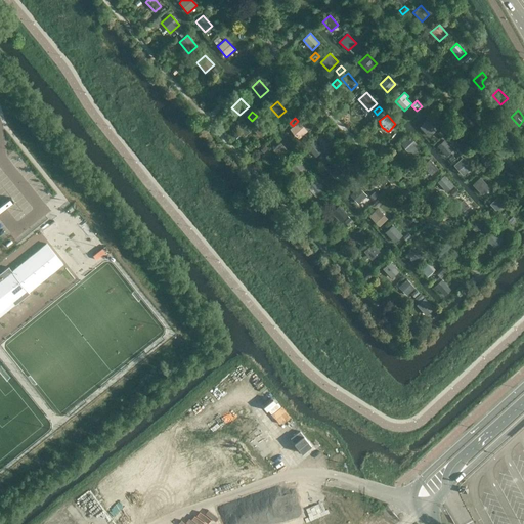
[(251,126),(260,136),(268,129),(259,119),(251,126)]
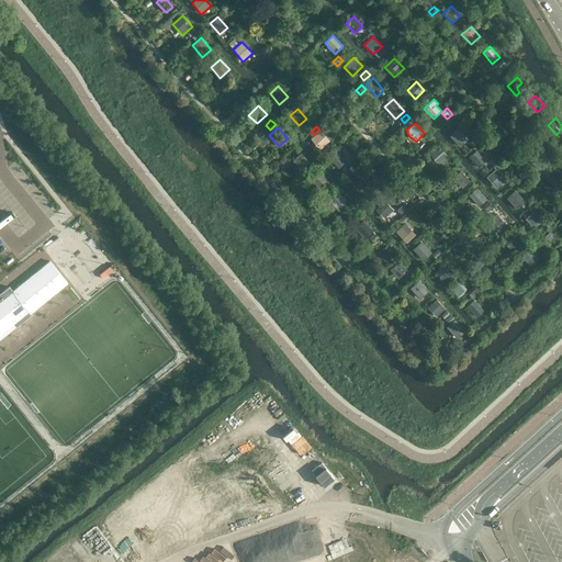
[(450,136),(460,147),(468,139),(458,128),(450,136)]
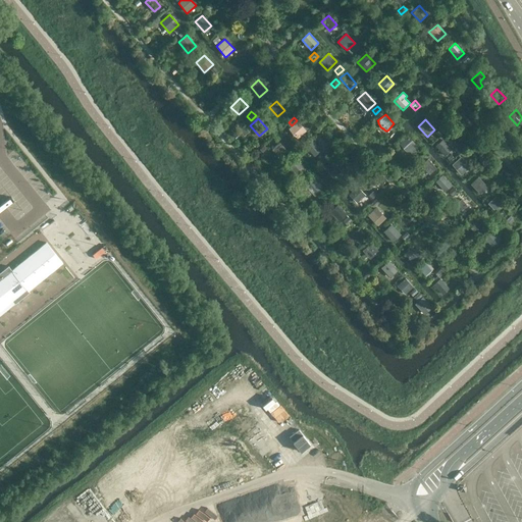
[(289,129),(297,139),(306,131),(297,121),(289,129)]
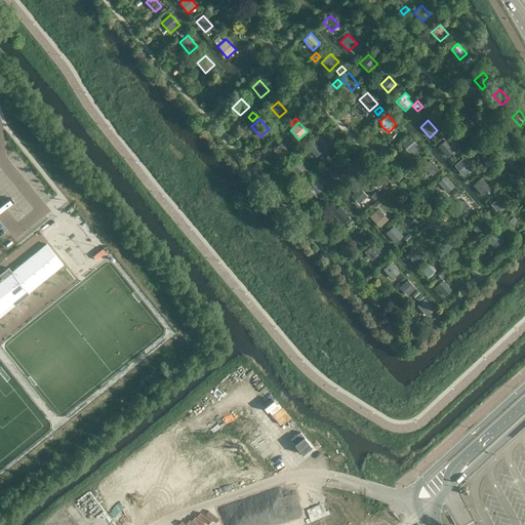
[(444,129),(439,134),(442,137),(447,132),(444,129)]
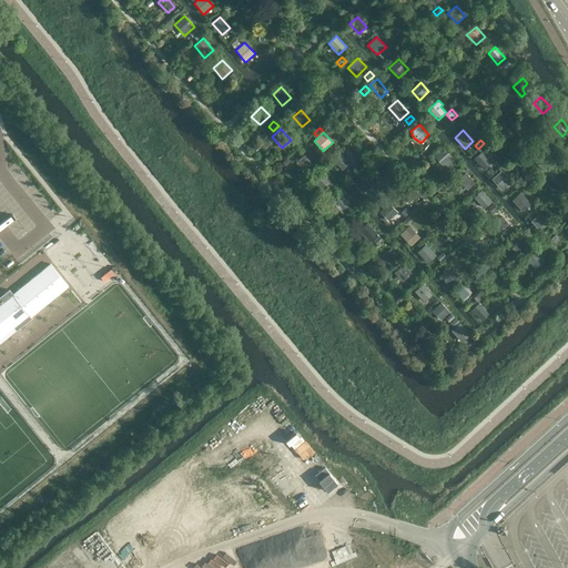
[(435,156),(445,169),(455,160),(444,149),(435,156)]
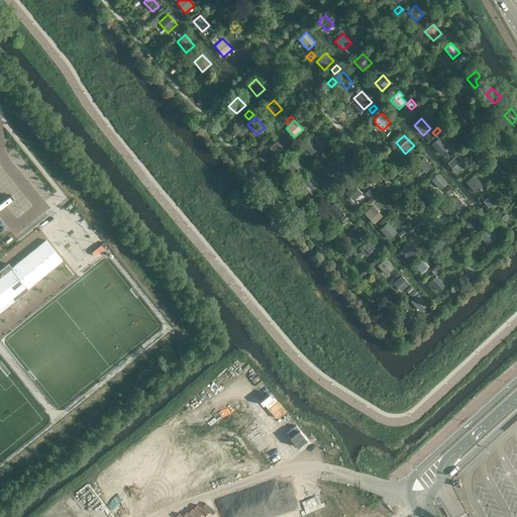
[(267,142),(276,151),(282,146),(274,136),(267,142)]
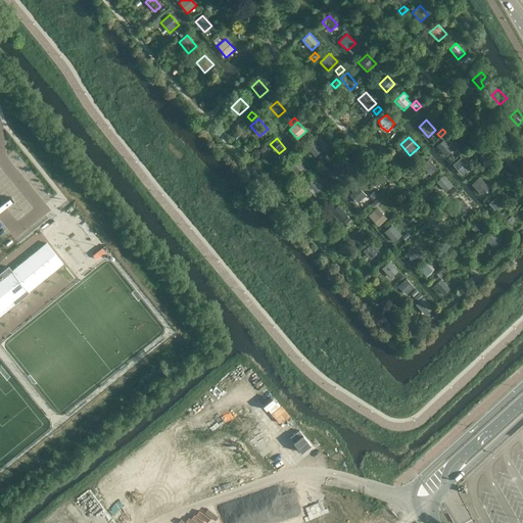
[(305,147),(315,156),(322,150),(314,140),(305,147)]
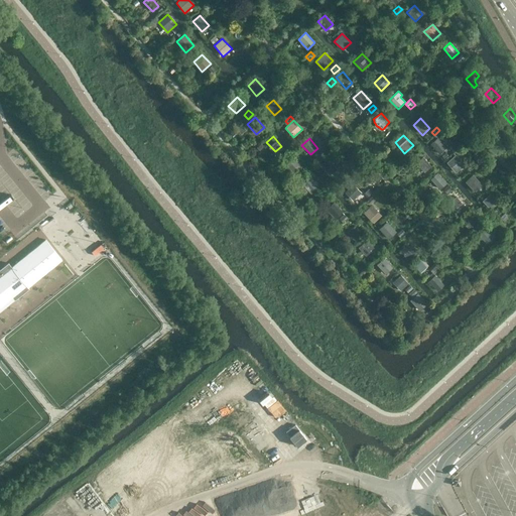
[(430,144),(438,154),(445,148),(437,138),(430,144)]
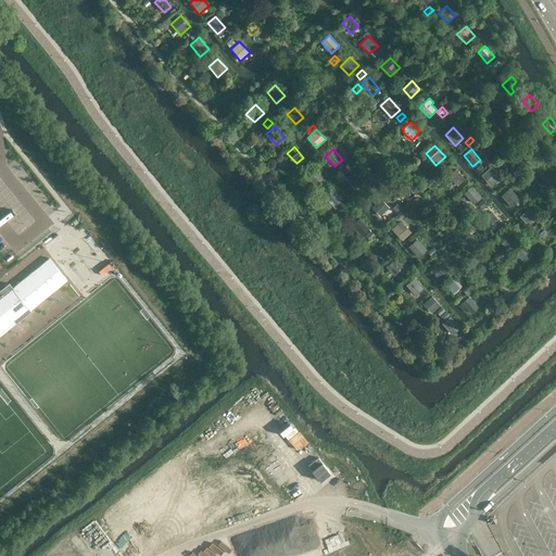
[(488,155),(483,159),(489,164),(492,161),(488,155)]
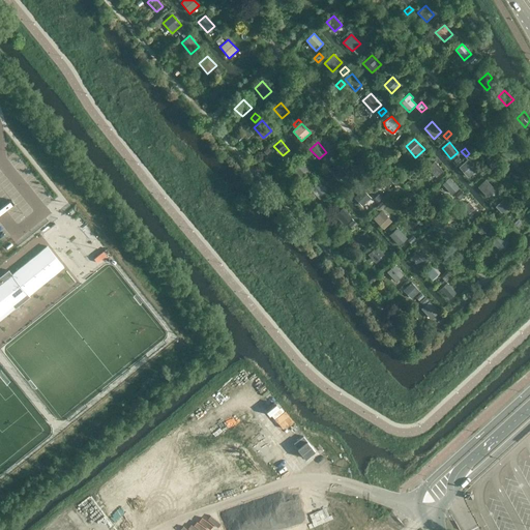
[(292,168),(302,179),(310,172),(300,160),(292,168)]
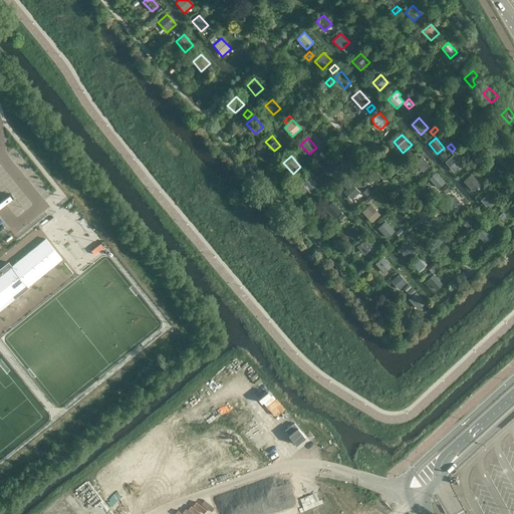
[(415,163),(423,173),(430,167),(421,157),(415,163)]
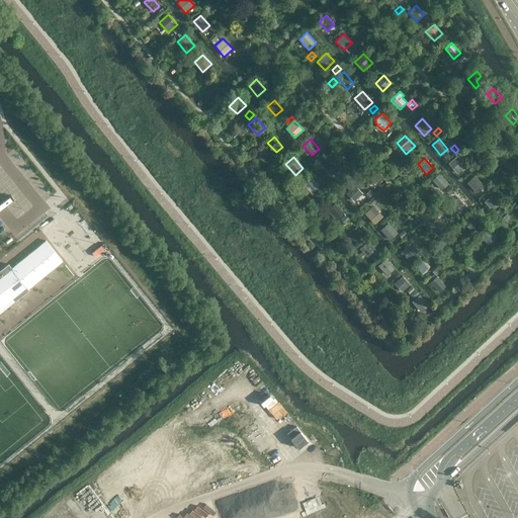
[(449,164),(457,173),(463,167),(455,158),(449,164)]
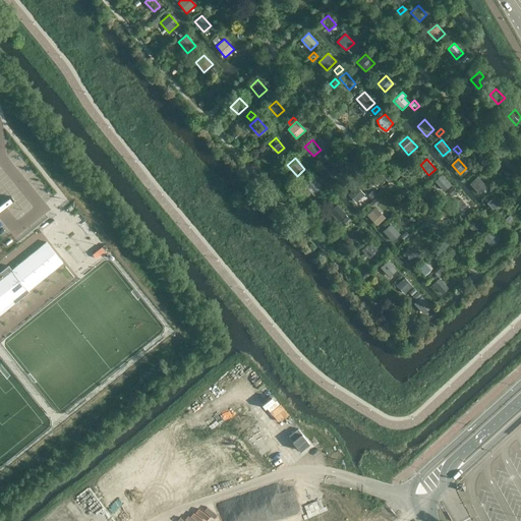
[(324,168),(332,178),(340,170),(332,161),(324,168)]
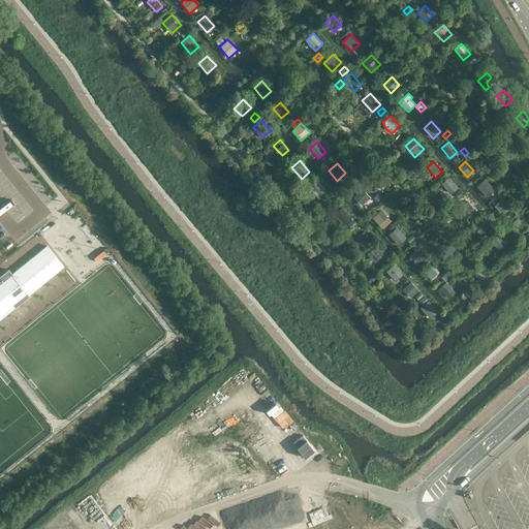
[(441,184),(450,194),(458,188),(448,178),(441,184)]
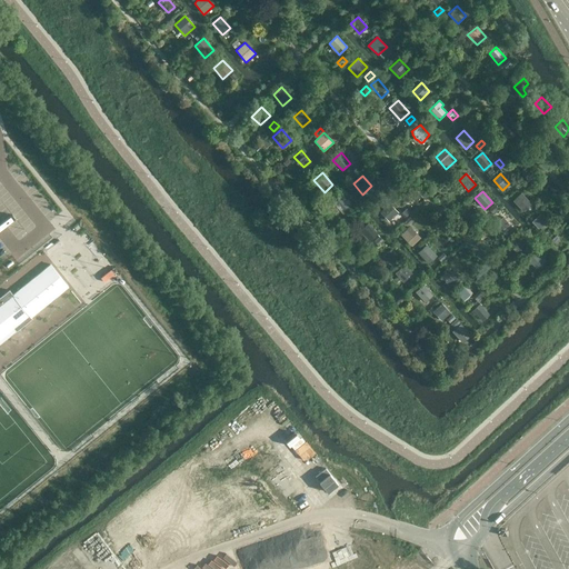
[(512,201),(522,211),(531,203),(521,193),(512,201)]
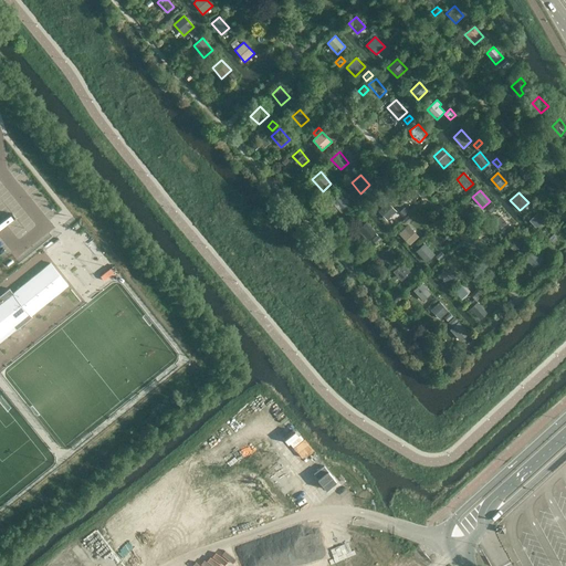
[(349,205),(339,195),(332,202),(342,213),(349,205)]
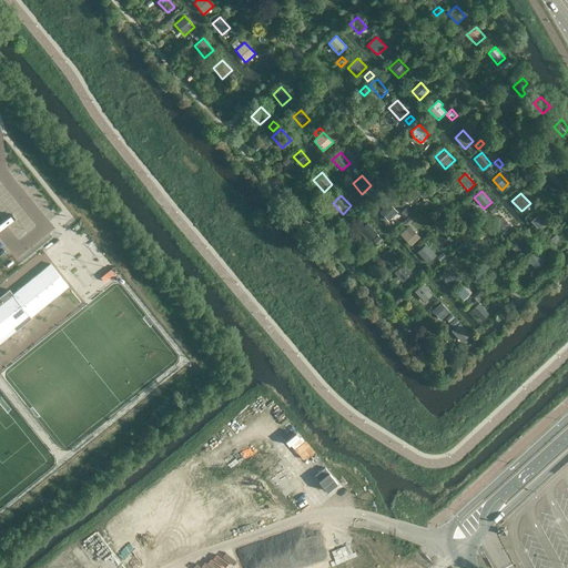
[(397,212),(388,203),(379,212),(388,221),(397,212)]
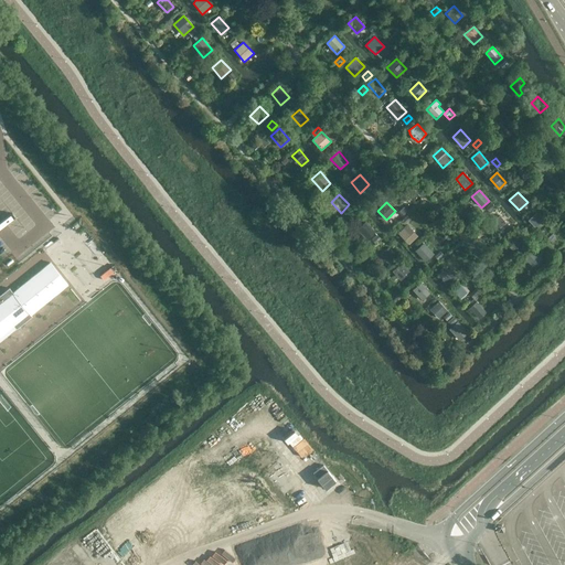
[(490,217),(499,227),(507,221),(498,211),(490,217)]
